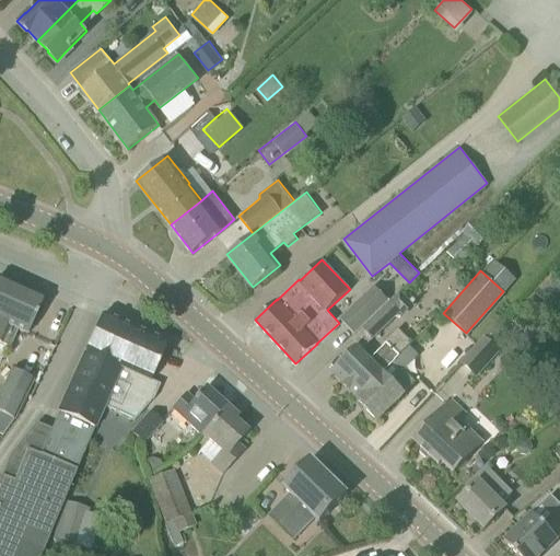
[(0,276),(0,337),(10,343),(16,327),(26,332),(43,297),(0,276)]
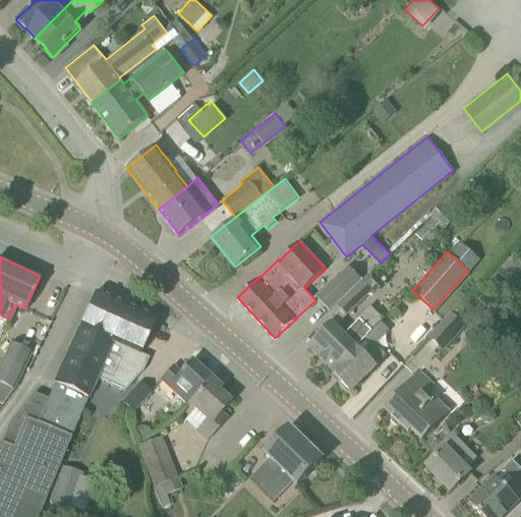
[(341,320),(372,290),(362,280),(330,310),(331,310),(332,310),(341,320)]
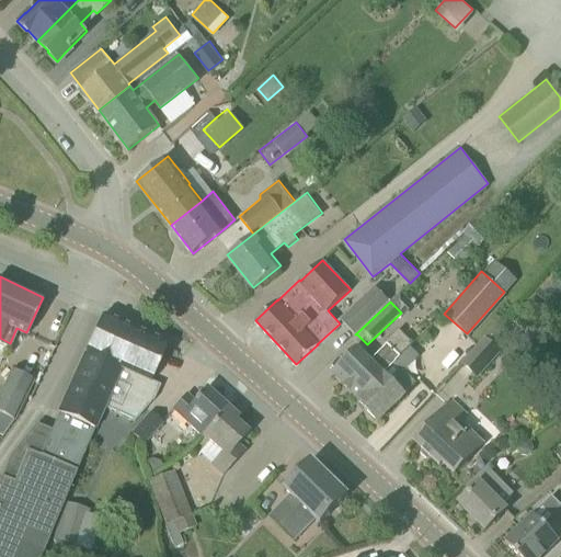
[(114,378),(136,330),(101,315),(84,350),(84,351),(67,389),(65,388),(63,394),(65,395),(58,411),(38,453),(26,448),(13,480),(1,475),(0,476),(0,556),(39,556),(75,474),(77,469),(83,453),(84,453),(86,450),(86,448),(94,427),(104,406),(103,405),(115,379),(114,378)]
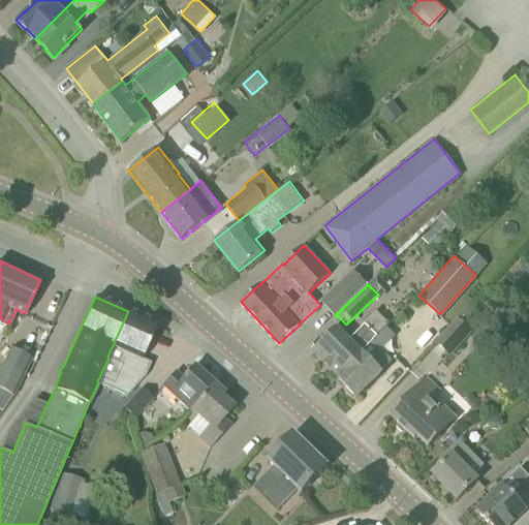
[(469,303),(456,316),(435,339),(448,351),(483,315),(469,303)]
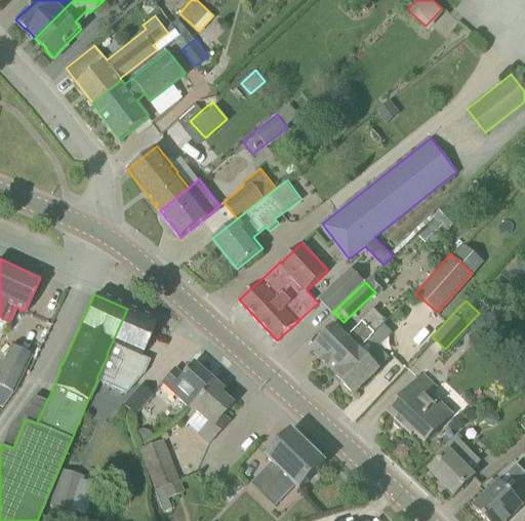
[(360,318),(363,321),(347,337),(334,325),(312,348),(335,371),(358,349),(384,322),(387,319),(373,306),(360,318)]
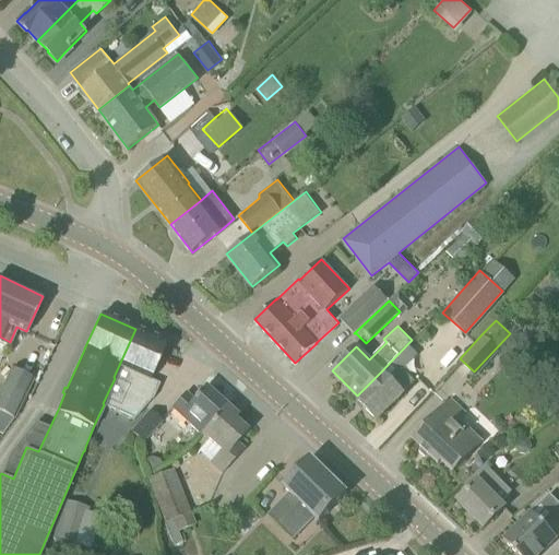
[(150,378),(164,346),(166,343),(135,329),(114,377),(115,378),(103,403),(104,404),(133,417),(145,404),(153,396),(158,381),(150,378)]
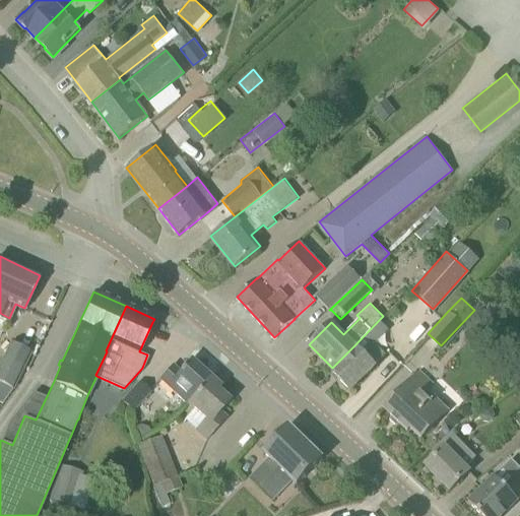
[(389,328),(380,319),(354,345),(332,368),(331,369),(350,388),(375,364),(374,364),(385,352),(375,342),(389,328)]
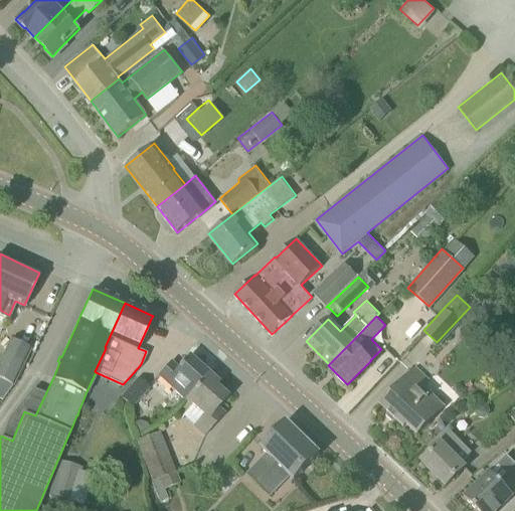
[(27,345),(8,337),(0,353),(0,376),(11,382),(27,345)]
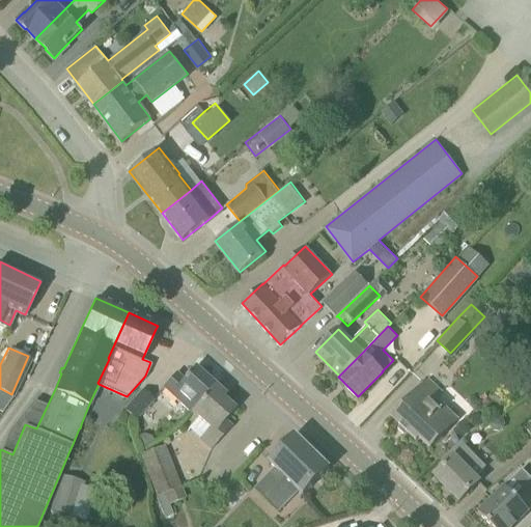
[(163,386),(191,411),(215,384),(194,365),(184,378),(175,370),(163,386)]
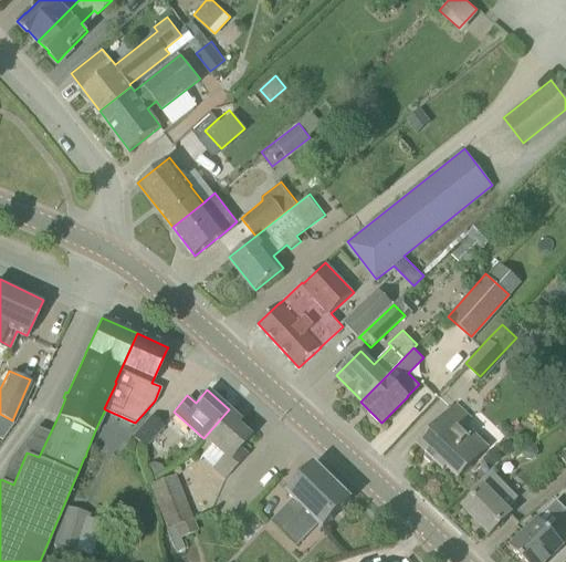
[(459,475),(483,449),(489,444),(464,420),(470,415),(457,403),(419,444),(443,466),(447,462),(459,475)]
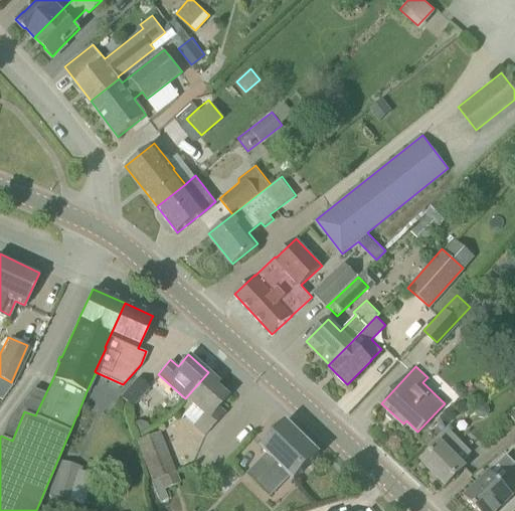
[(218,381),(208,372),(185,398),(202,413),(192,424),(204,435),(224,411),(218,406),(227,396),(215,384),(218,381)]
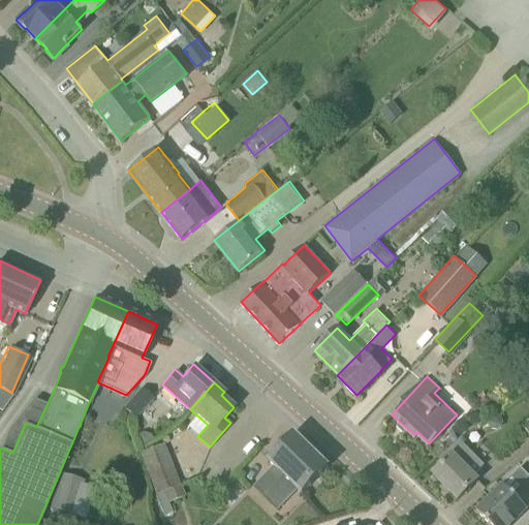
[(134,415),(153,396),(142,385),(124,406),(134,415)]
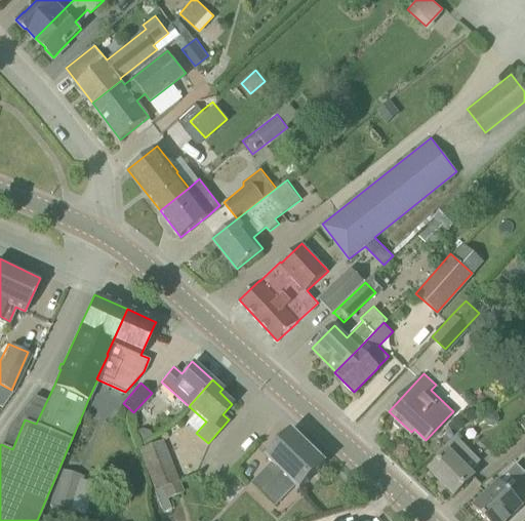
[(153,436),(150,430),(140,428),(134,431),(142,442),(153,436)]
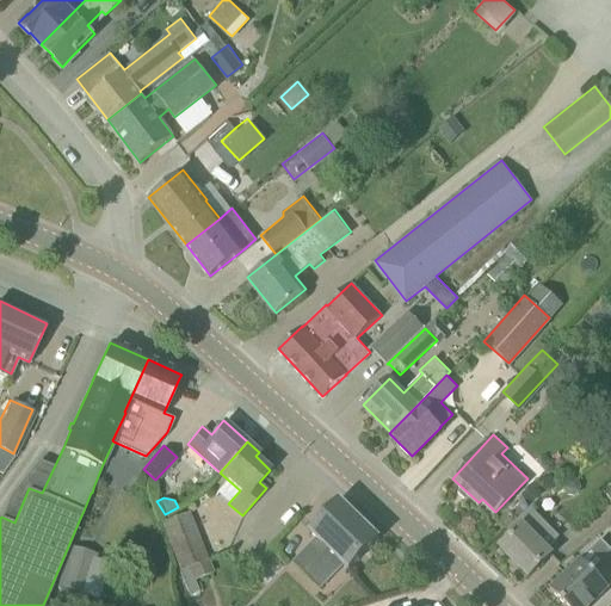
[(350,568),(380,537),(340,499),(310,530),(316,536),(295,558),(322,585),(344,562),(350,568)]
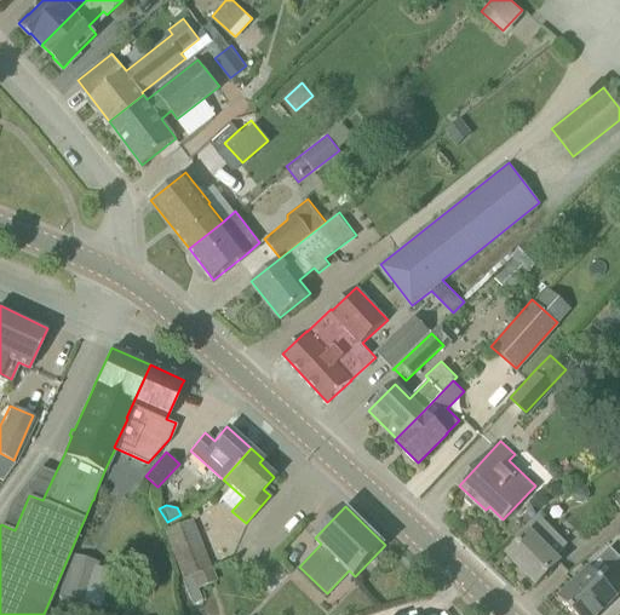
[(538,513),(516,534),(521,539),(507,553),(537,584),(560,561),(555,555),(567,542),(538,513)]
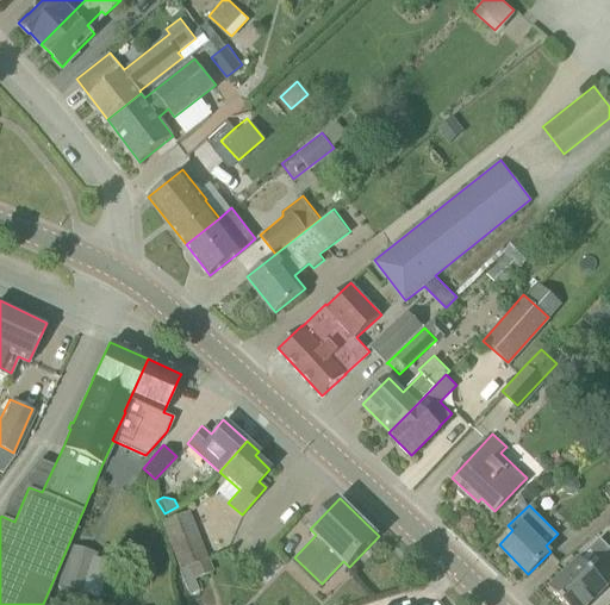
[(206,557),(187,509),(161,519),(180,568),(206,557)]
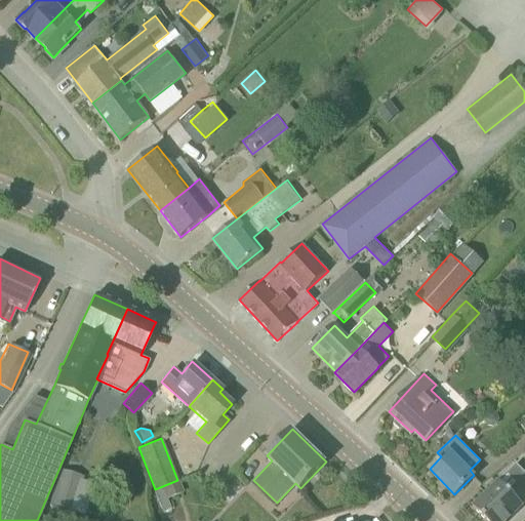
[(50,503),(73,509),(83,474),(61,468),(50,503)]
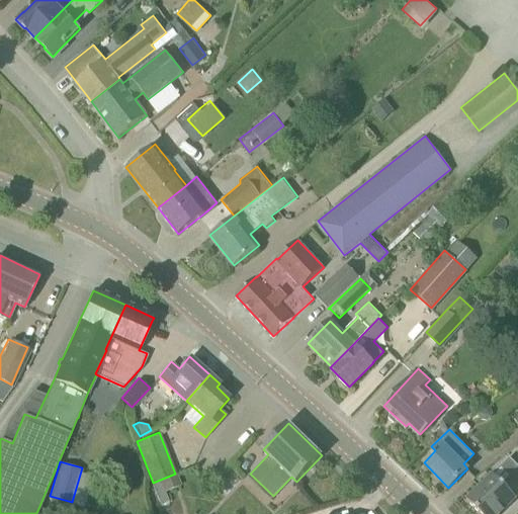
[(517,494),(517,473),(503,483),(492,473),(466,498),(482,513),(498,513),(516,497),(517,494)]
